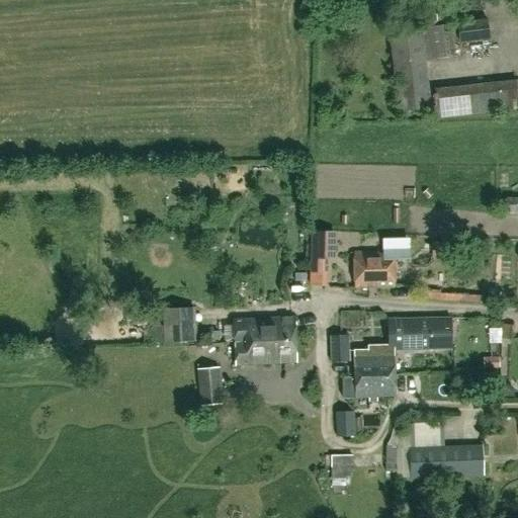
[(517,109),(517,83),(517,79),(430,89),(425,61),(455,57),(453,41),(489,37),(487,20),(389,31),(400,112),(431,108),(432,119),(517,109)]
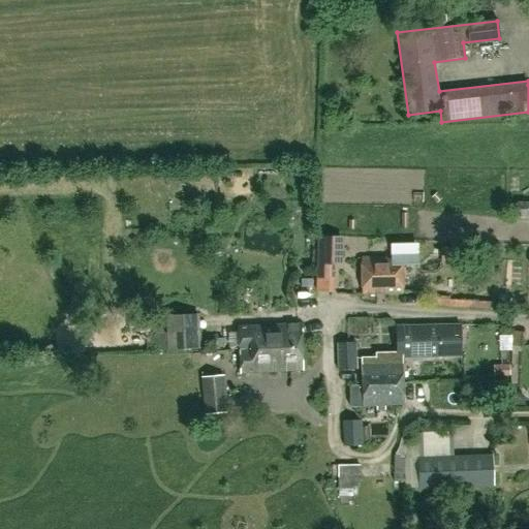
[(528,215),(528,201),(518,203),(517,216),(528,215)]
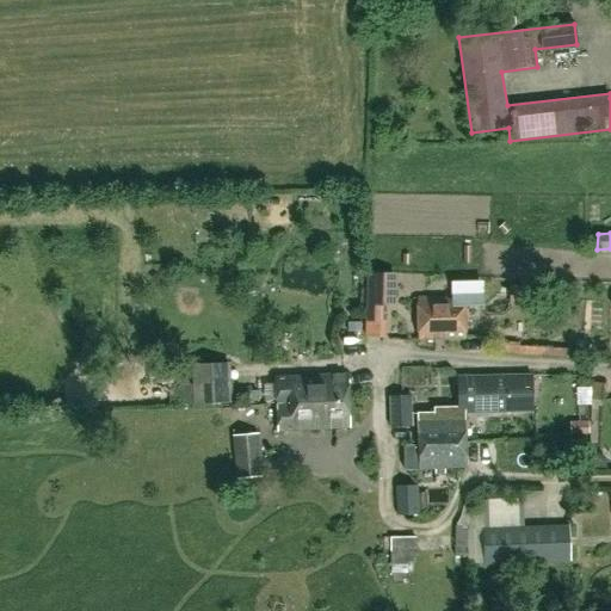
[(323,251),(323,264),(350,261),(349,250),(323,251)]
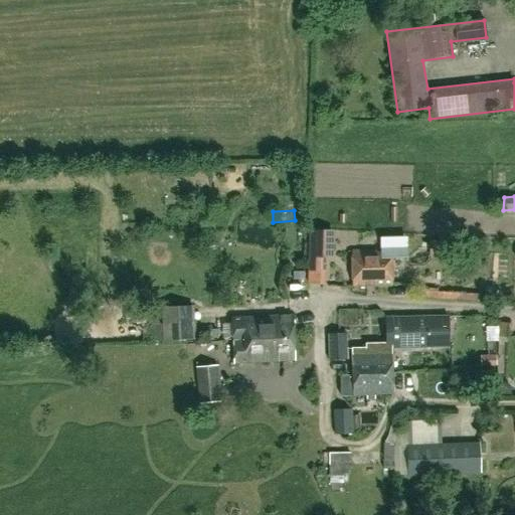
[(324,256),(325,256),(326,231),(310,230),(309,256),(324,256)]
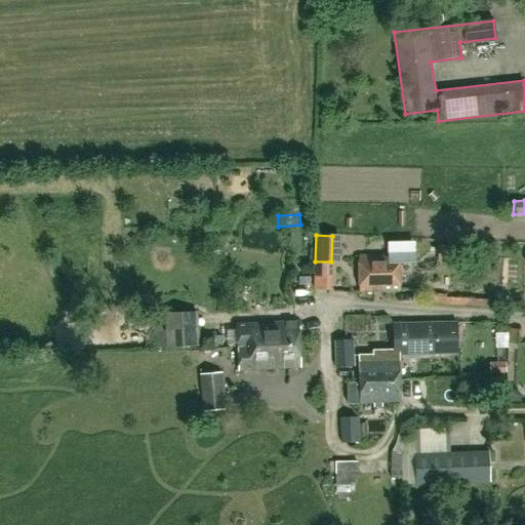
[(399,291),(399,264),(414,264),(414,246),(389,246),(390,256),(359,256),(360,291),(399,291)]
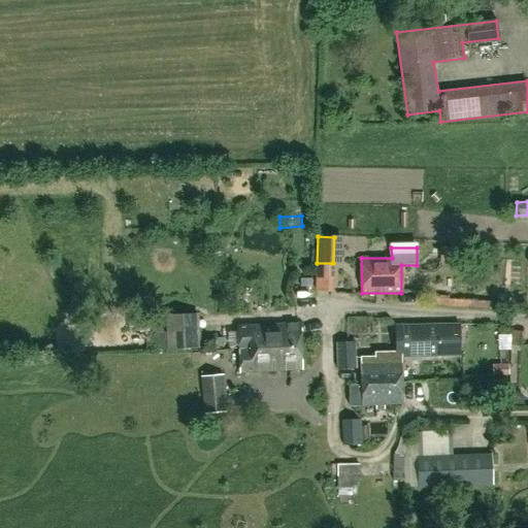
[(435,263),(450,264),(451,250),(436,249),(435,263)]
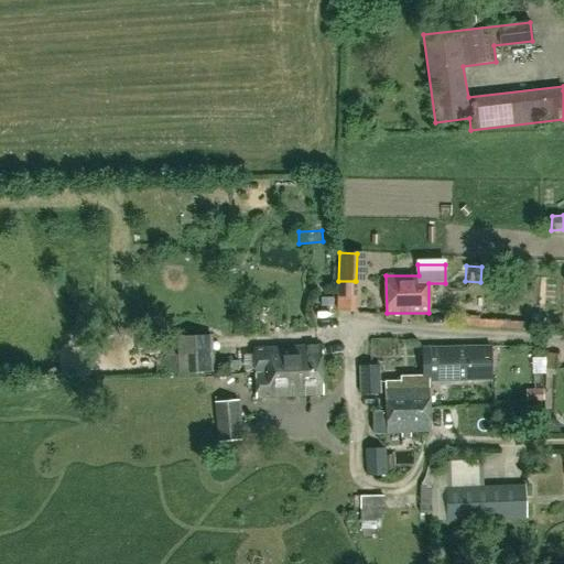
[(212,370),(210,335),(177,337),(179,371),(212,370)]
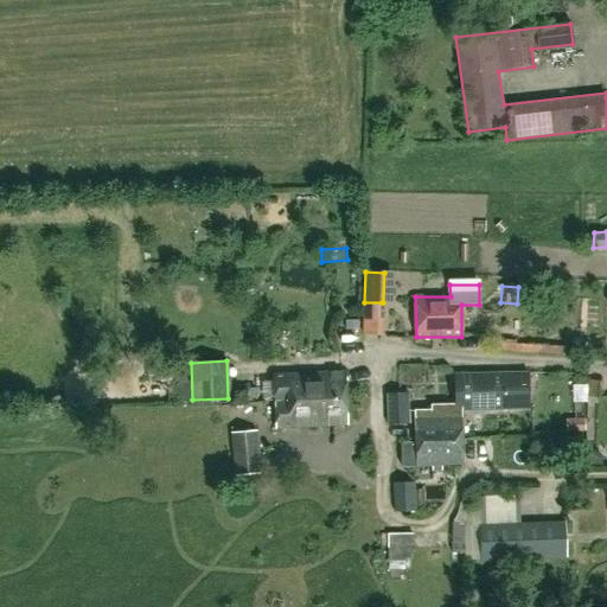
[(442,390),(441,368),(401,369),(402,391),(442,390)]
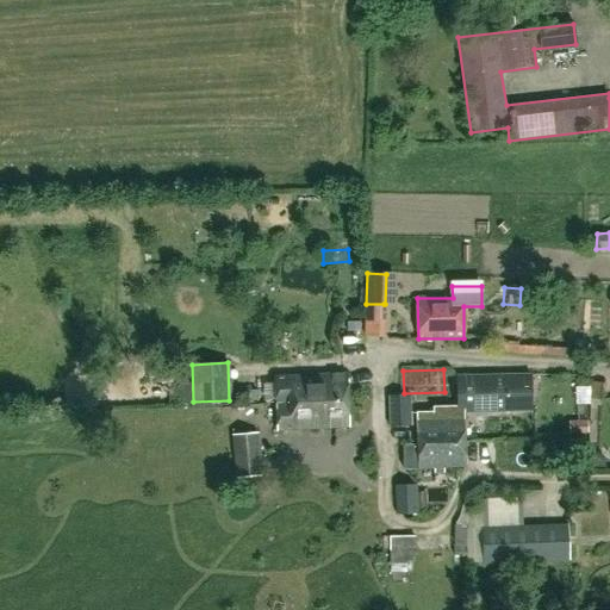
[(348,402),(347,374),(274,377),(275,404),(288,403),(348,402)]
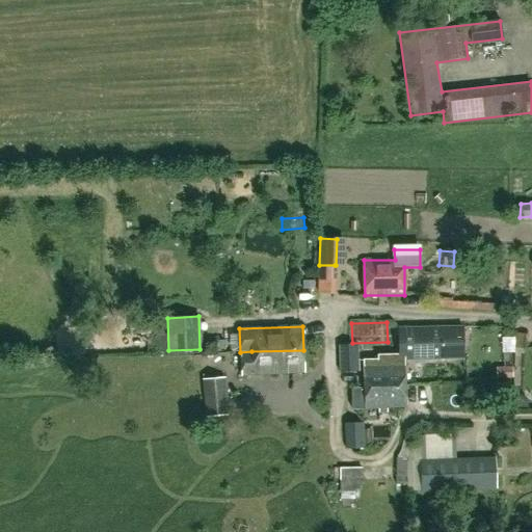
[(462,358),(462,327),(398,328),(399,354),(376,354),(377,360),(362,360),(363,388),(404,387),(404,360),(462,358)]
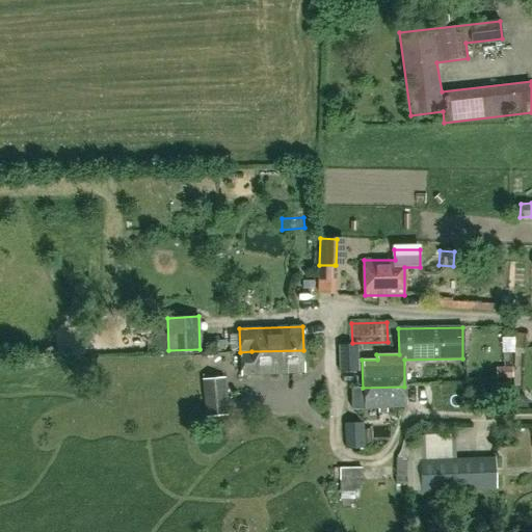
[(157,351),(168,350),(167,336),(156,336),(157,351)]
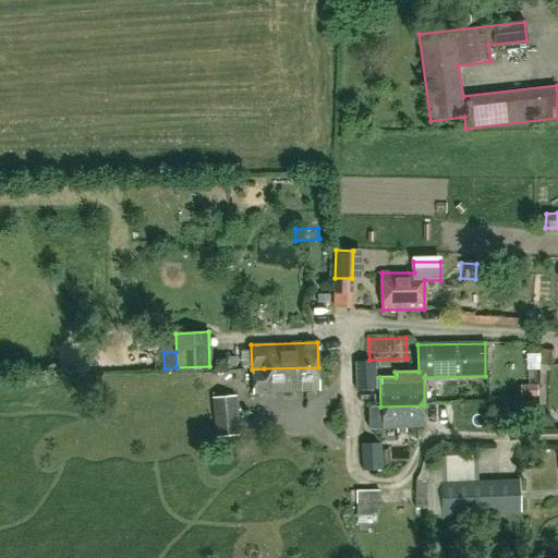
[(376,390),(376,361),(356,361),(358,391),(376,390)]
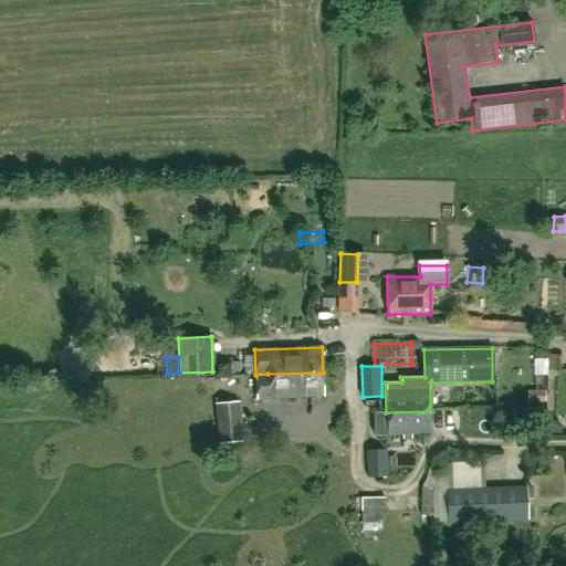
[(324,396),(323,373),(268,374),(255,375),(257,399),(324,396)]
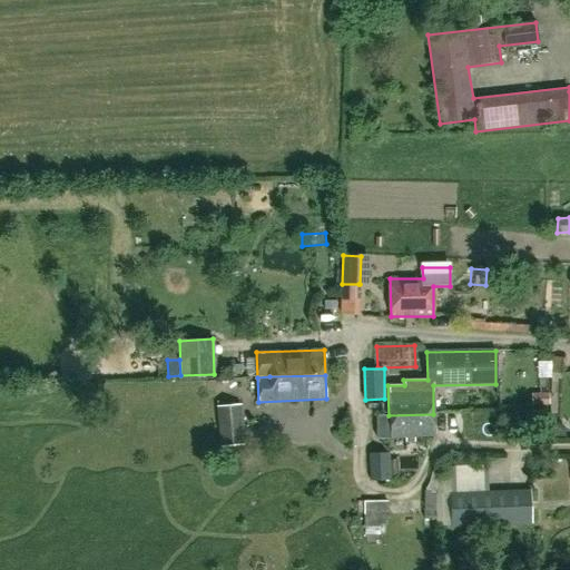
[(549,393),(531,394),(532,405),(549,404),(549,393)]
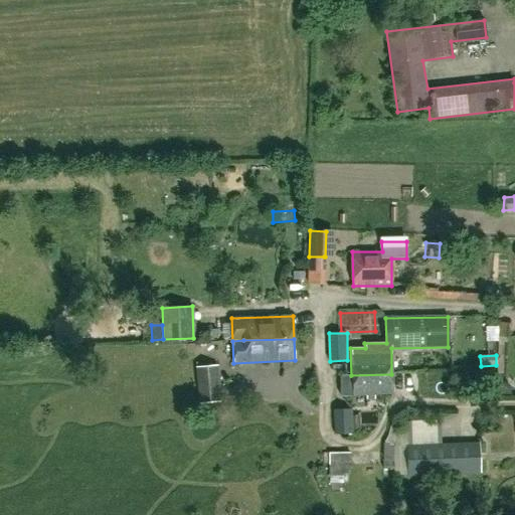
[(220,401),(217,365),(210,365),(210,361),(196,362),(196,366),(195,366),(198,403),(220,401)]
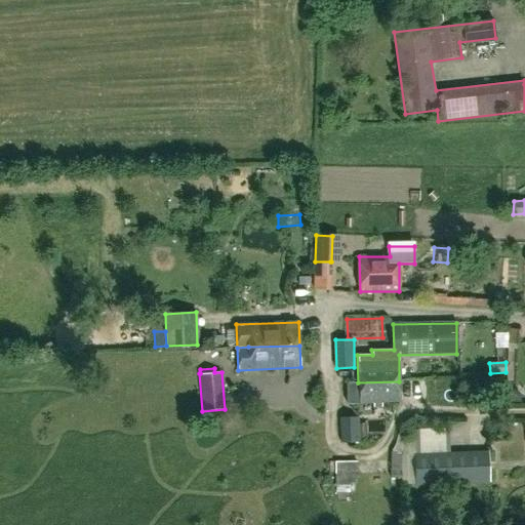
[(400,402),(399,381),(358,382),(346,384),(346,404),(400,402)]
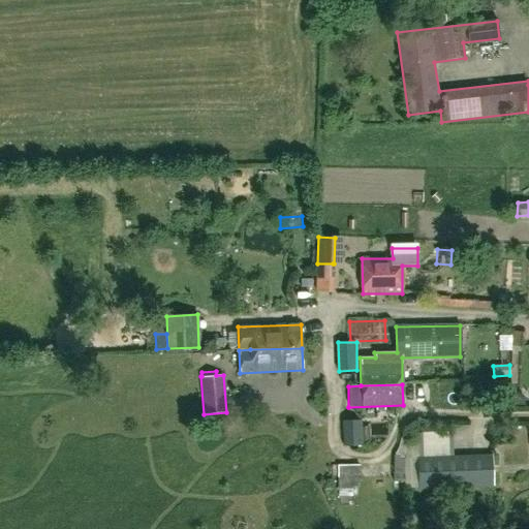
[(360,428),(360,421),(343,421),(344,445),(361,445),(361,442),(360,428)]
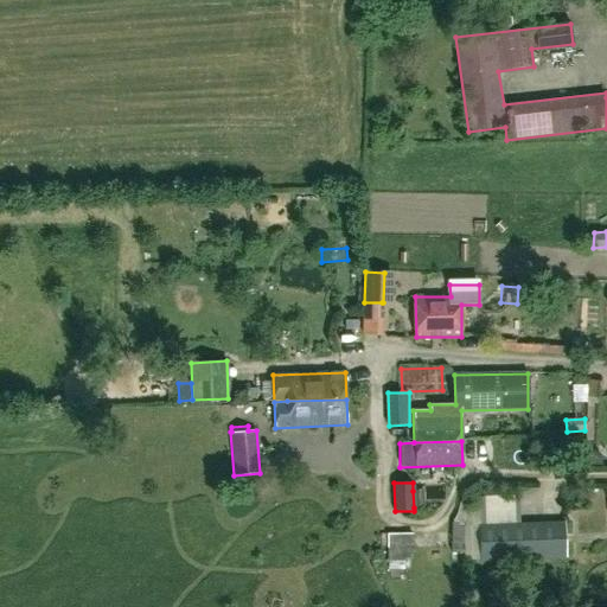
[(422,491),(413,491),(414,508),(423,506),(422,491)]
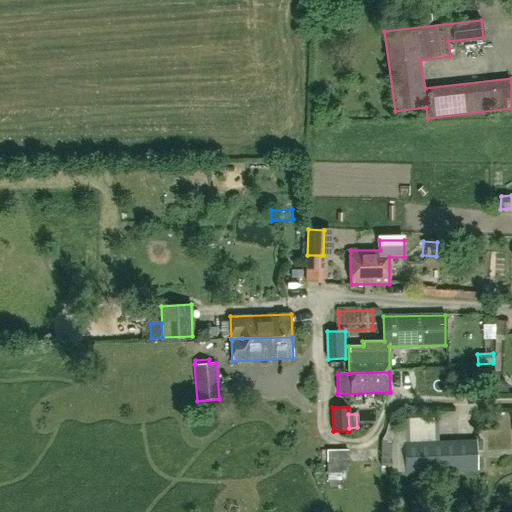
[(478,469),(477,440),(438,442),(437,416),(403,418),(404,419),(397,419),(398,432),(392,432),(392,439),(398,439),(398,442),(390,442),(392,473),(478,469)]
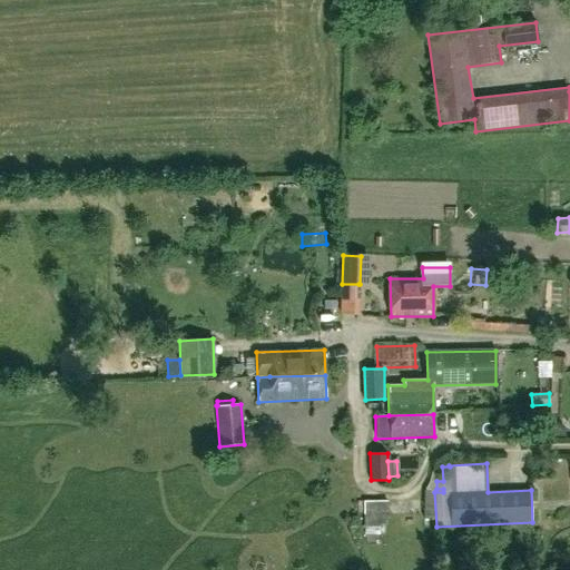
[(389,514),(387,501),(364,502),(364,501),(357,501),(357,513),(364,512),(364,526),(380,524),(380,516),(389,514)]
